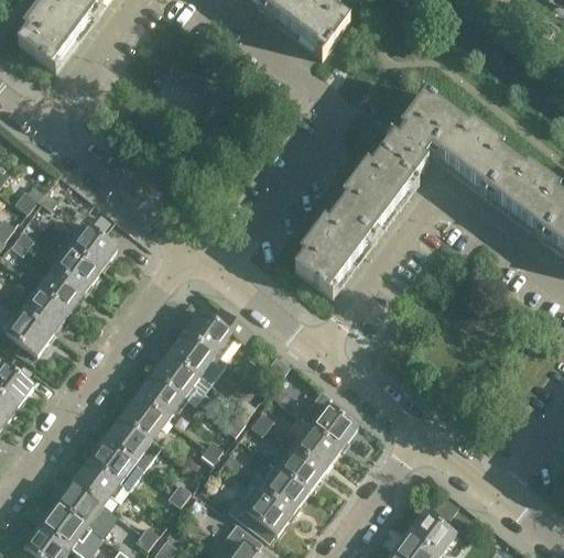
[(51,0),(43,11),(40,9),(32,19),(36,22),(18,45),(55,74),(110,0),(243,0),(322,59),(350,22),(326,4),(328,0),(51,0)]
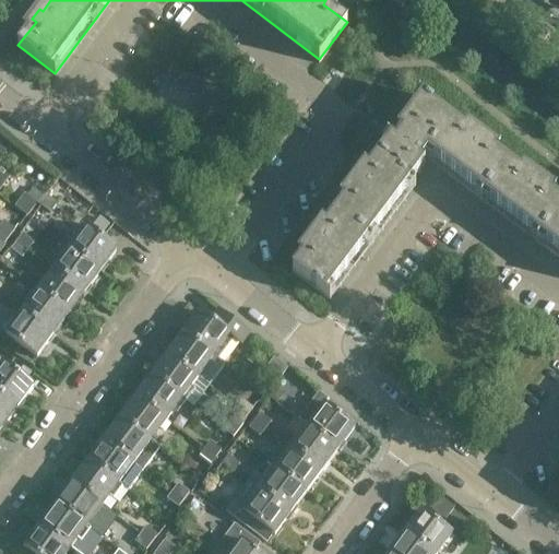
[(426,155),(558,257),(558,199),(542,186),(545,181),(534,174),(532,178),(486,143),(489,140),(478,131),(475,136),(423,96),(397,128),(402,131),(395,140),(392,137),(361,178),(357,176),(349,186),(354,188),(319,235),(314,232),(307,242),(311,245),(293,269),(330,297),(416,184),(412,180),(426,163),(423,161),(426,155)]
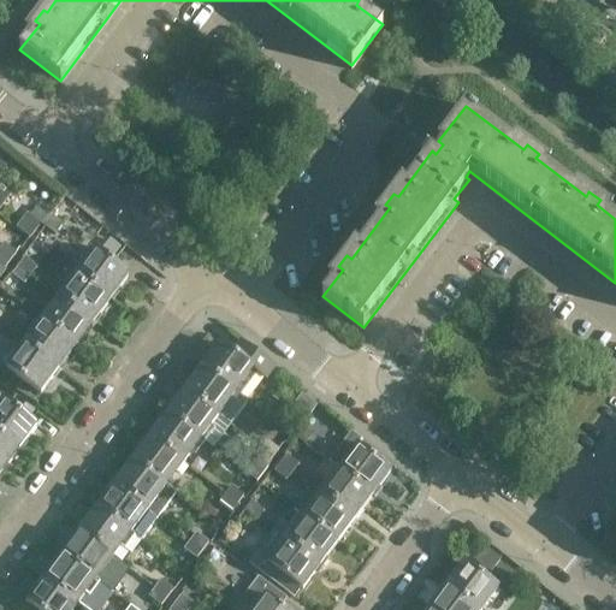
[(49,213),(37,203),(30,212),(43,221),(49,213)]
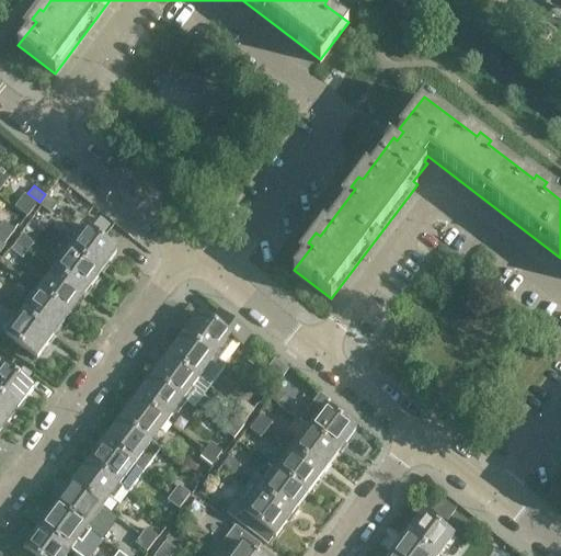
[(58,203),(45,194),(39,202),(52,211),(58,203)]
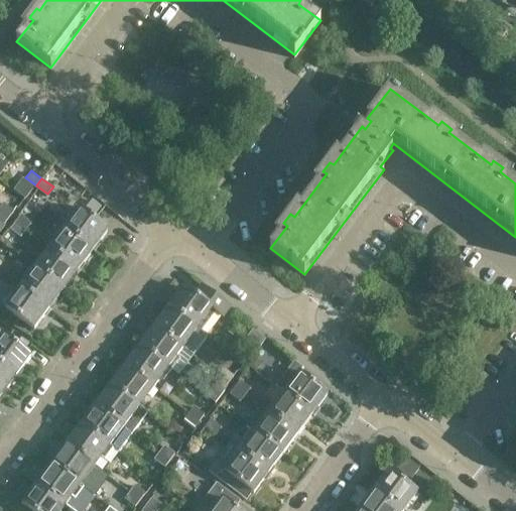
[(0,205),(0,208),(10,215),(15,209),(4,201),(0,205)]
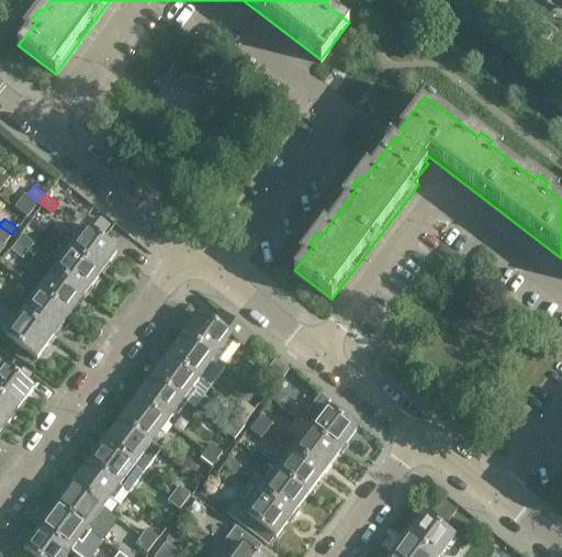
[(87,224),(70,246),(102,269),(119,247),(87,224)]
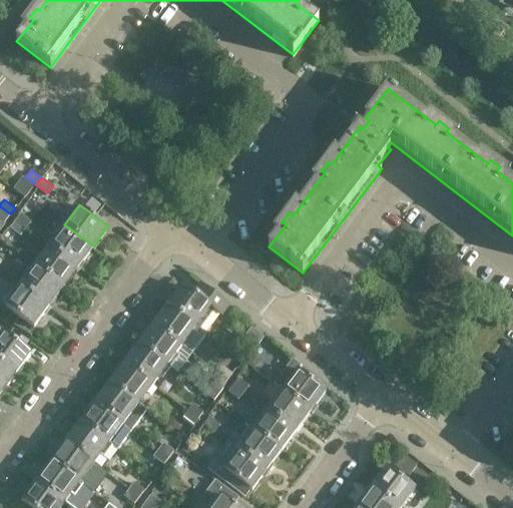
[(0,217),(4,221),(10,213),(0,206),(0,217)]
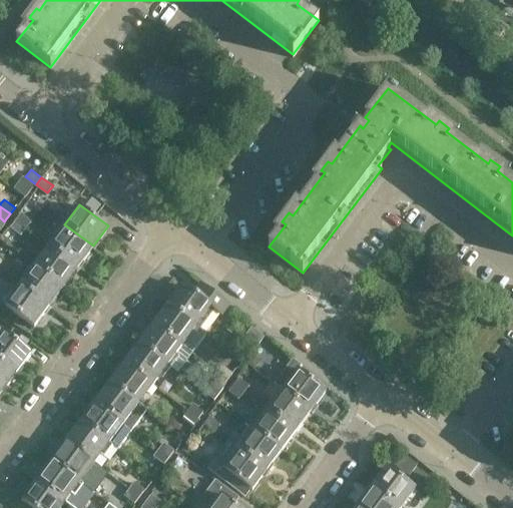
[(16,217),(27,226),(31,219),(20,211),(16,217)]
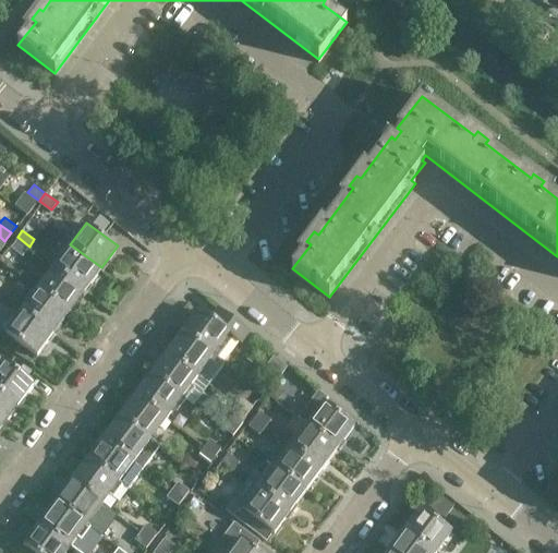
[(17,237),(11,245),(23,255),(29,247),(17,237)]
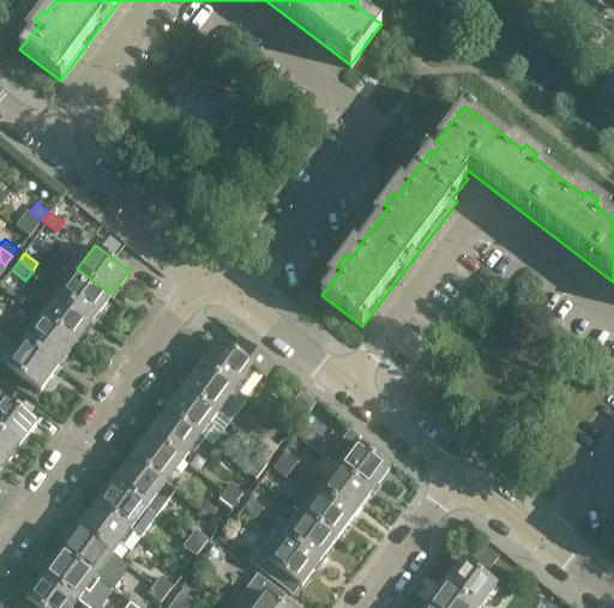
[(112,294),(77,269),(60,292),(94,317),(112,294)]
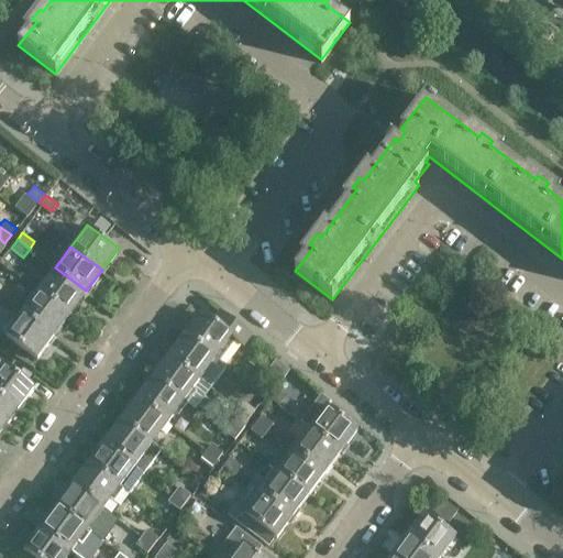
[(86,291),(55,267),(39,288),(70,313),(86,291)]
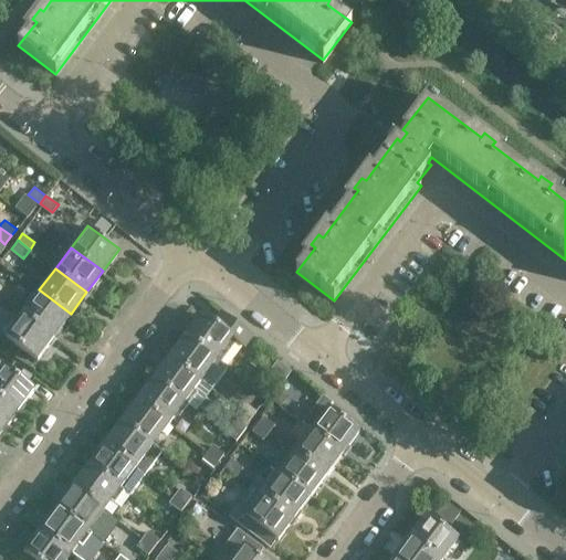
[(71,314),(39,289),(23,312),(54,335),(71,314)]
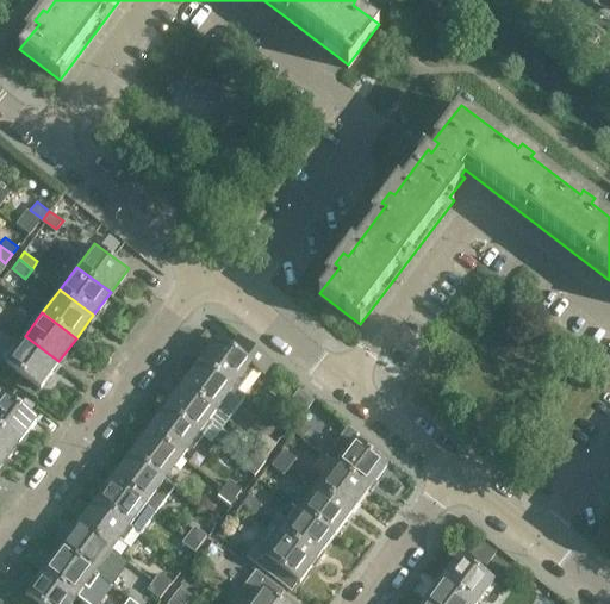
[(218,335),(200,360),(235,385),(253,361),(218,335)]
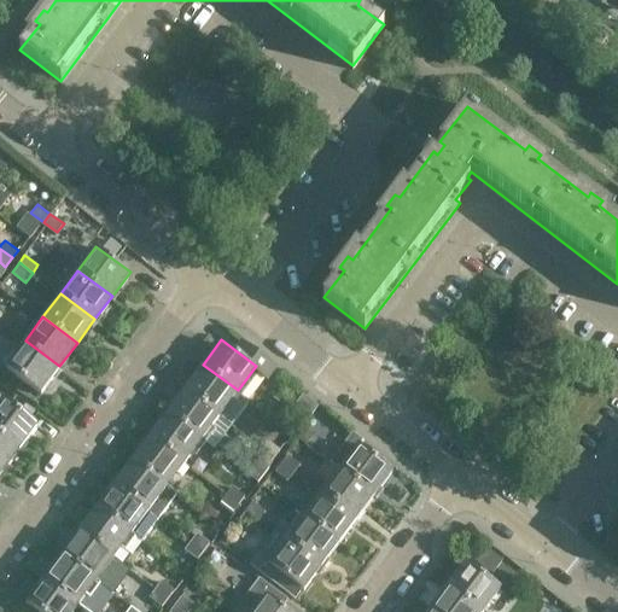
[(59,366),(25,341),(7,365),(41,390),(59,366)]
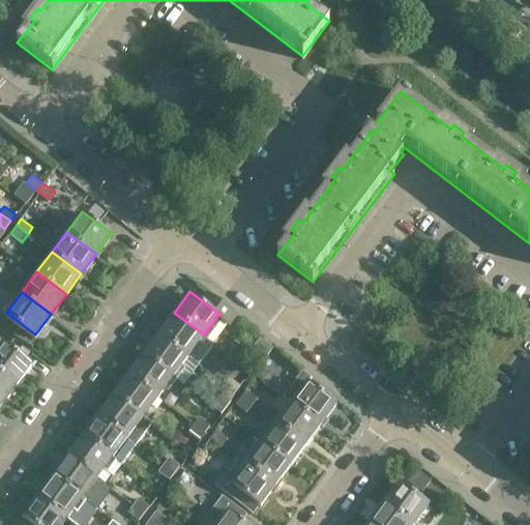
[(204,334),(174,313),(159,332),(188,355),(198,361),(213,342),(204,334)]
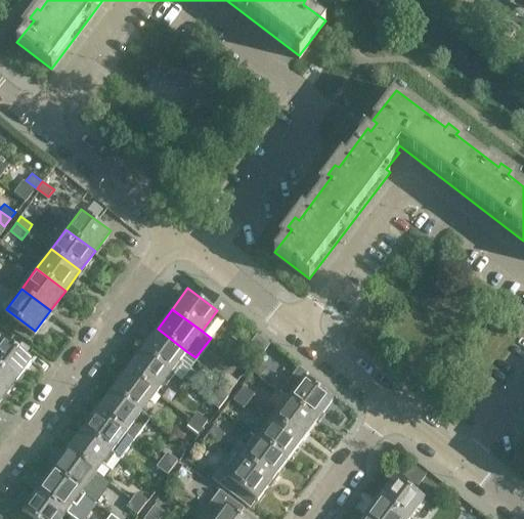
[(186,351),(158,329),(142,348),(172,371),(186,351)]
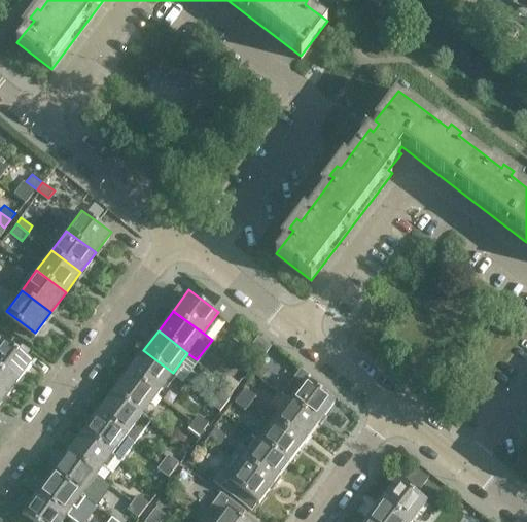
[(33,360),(4,339),(0,336),(0,368),(18,382),(33,360)]
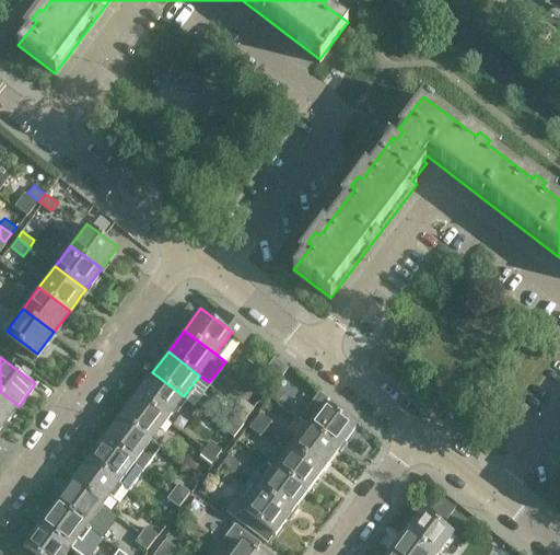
[(267,371),(276,378),(290,389),(296,381),(273,363),(267,371)]
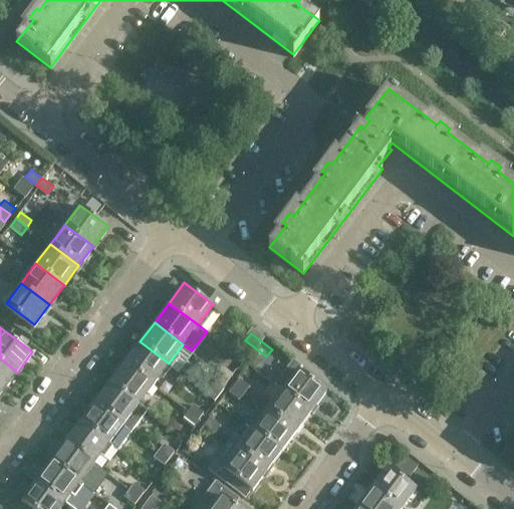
[(169,363),(140,341),(124,361),(154,383),(169,363)]
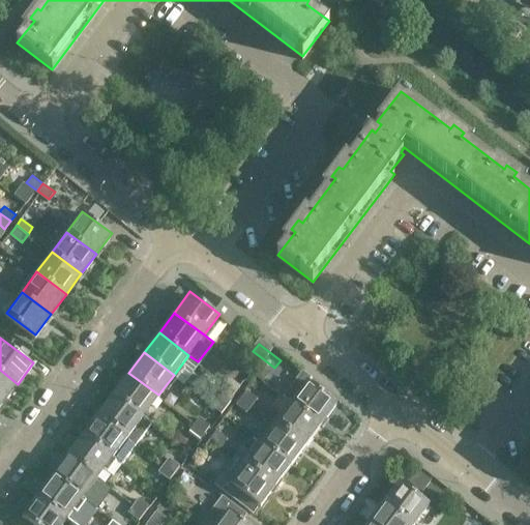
[(283,394),(291,401),(321,423),(336,402),(307,380),(312,375),(302,368),(283,394)]
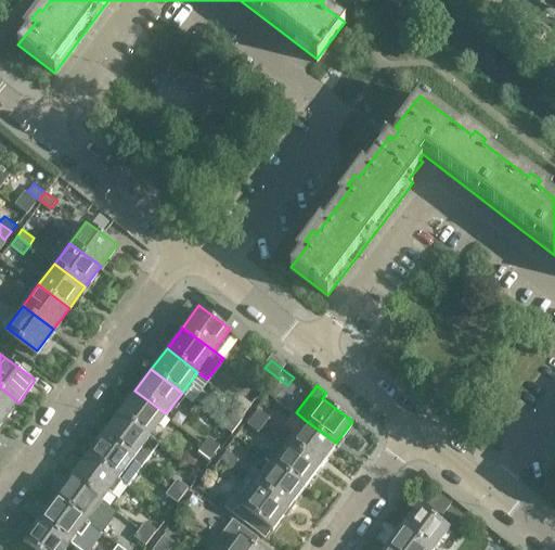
[(18,403),(0,387),(0,421),(3,423),(18,403)]
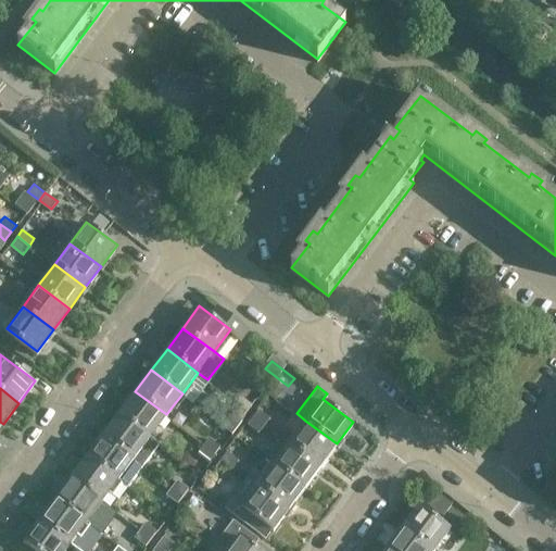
[(166,414),(135,391),(119,412),(151,436),(166,414)]
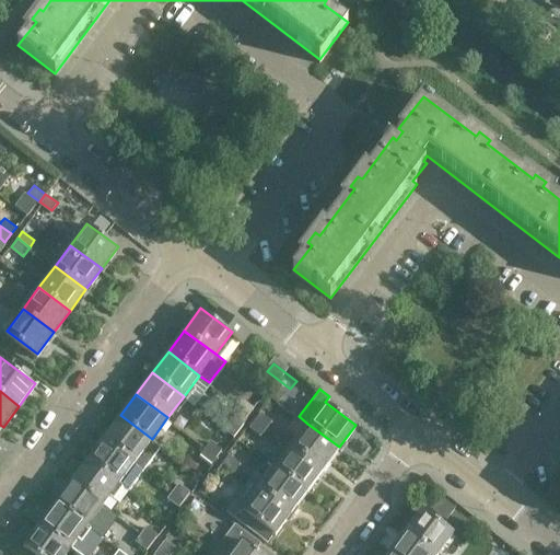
[(237,403),(249,413),(255,405),(243,396),(237,403)]
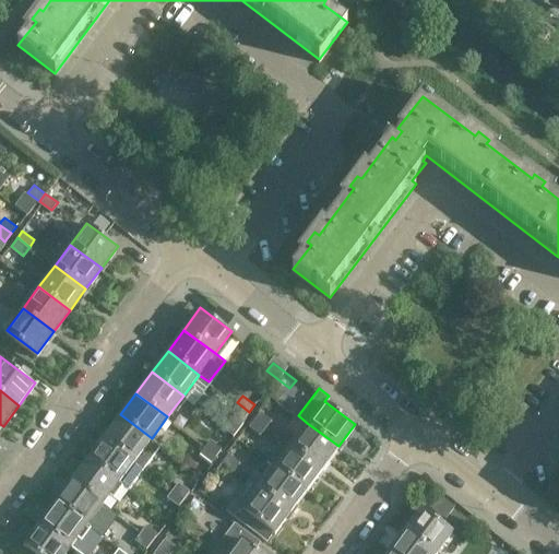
[(230,411),(242,420),(249,412),(237,402),(230,411)]
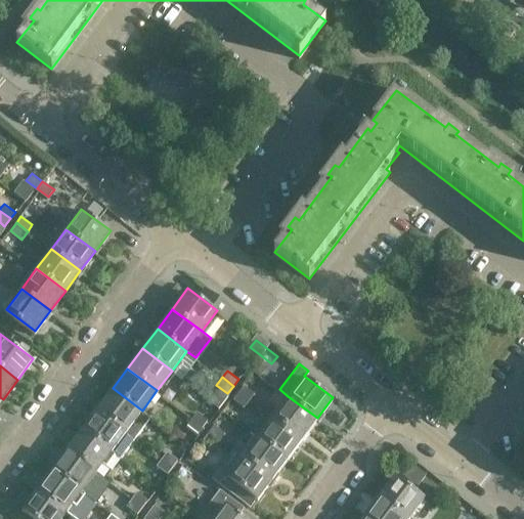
[(238,390),(250,399),(256,392),(245,384),(238,390)]
